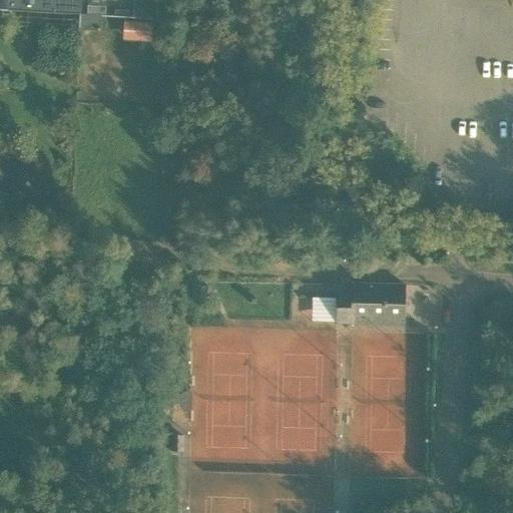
[(6,0),(6,8),(41,10),(61,12),(78,13),(78,0),(6,0)]
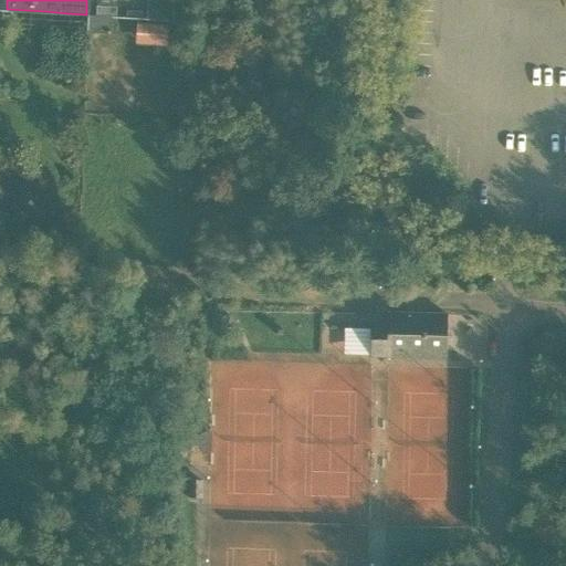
[(144,0),(144,19),(171,20),(171,0),(144,0)]
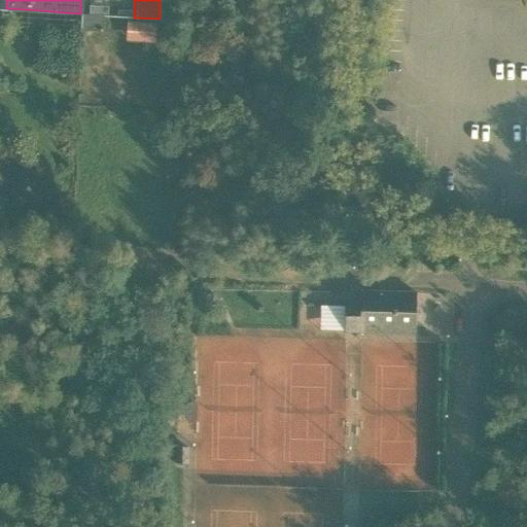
[(80,31),(103,33),(104,16),(82,15),(80,31)]
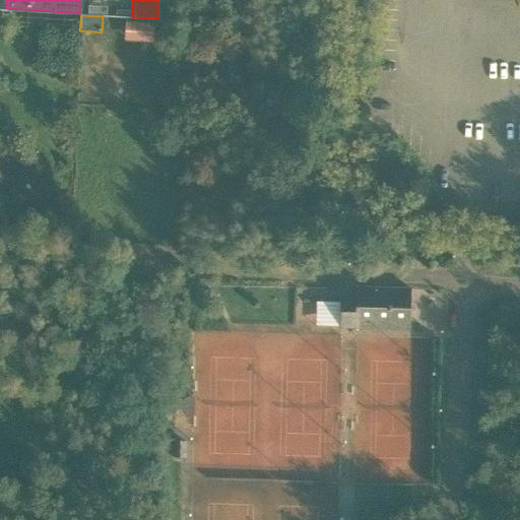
[(154,23),(126,21),(125,41),(152,43),(154,23)]
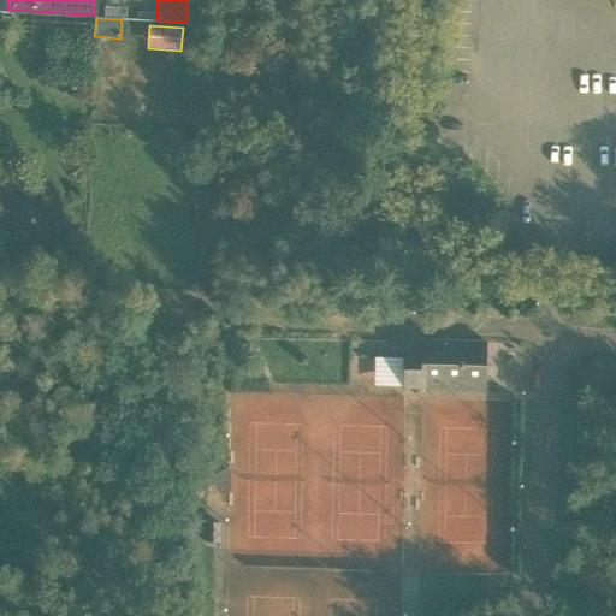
[(69,248),(55,259),(66,271),(78,260),(69,248)]
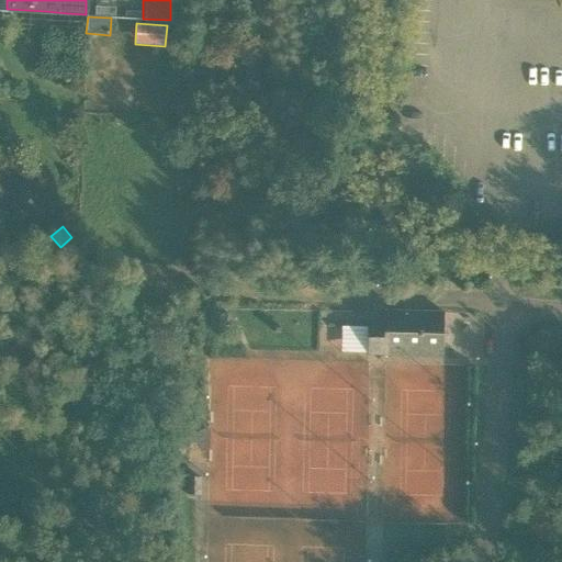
[(441,313),(385,312),(384,322),(371,322),(367,326),(366,350),(370,355),(441,356),(441,313)]
